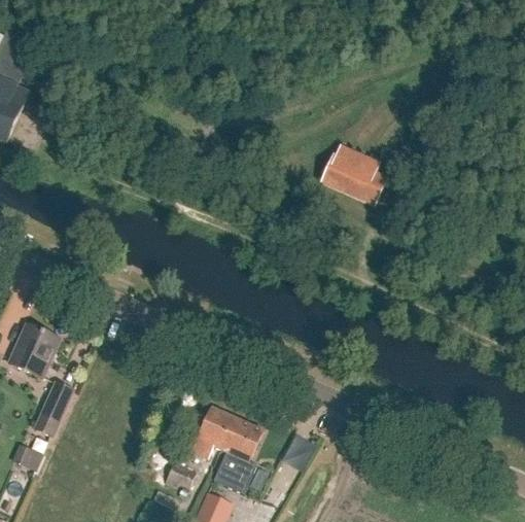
[(0,139),(5,141),(21,106),(27,90),(16,85),(0,77),(0,139)]
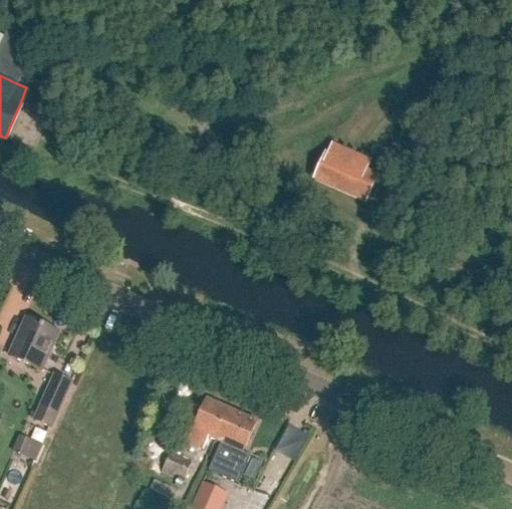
[(369,157),(330,140),(325,150),(323,149),(311,176),(364,199),(376,172),(364,167),(369,157)]
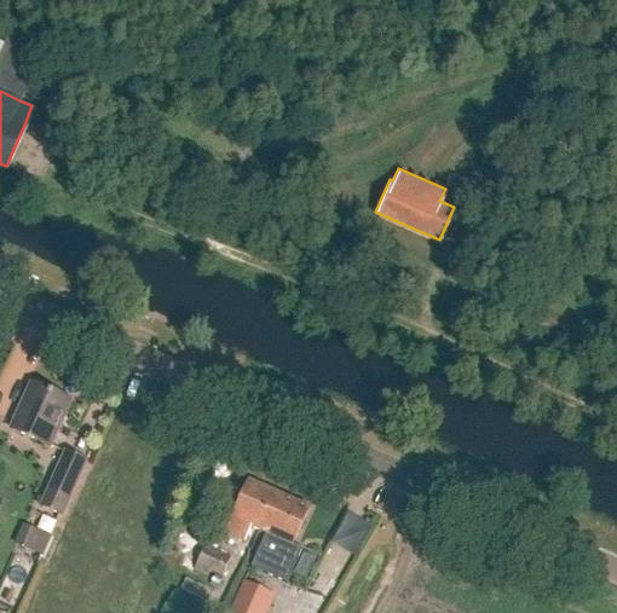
[(59,392),(38,382),(35,388),(27,385),(9,423),(47,441),(65,402),(57,398),(59,392)]
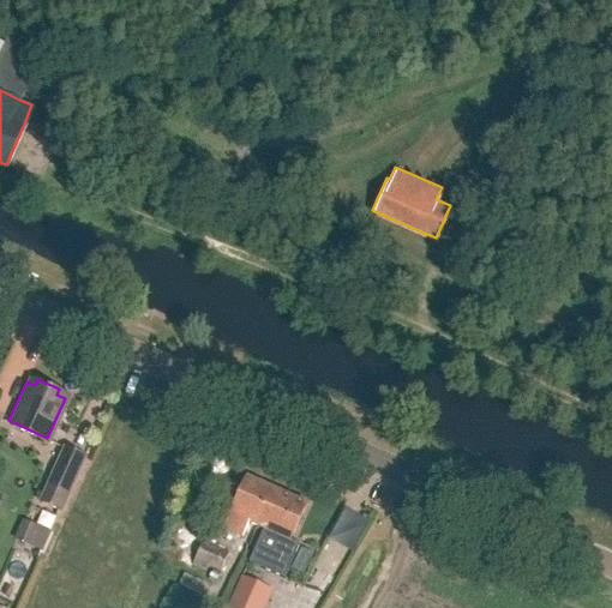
[(60,509),(85,452),(61,441),(36,498),(60,509)]
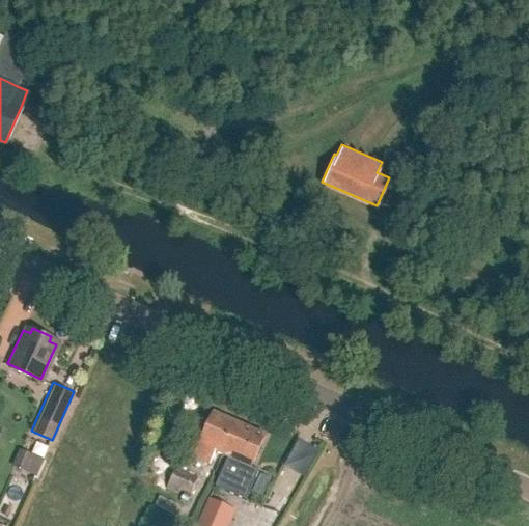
[(223,452),(238,419),(212,408),(197,441),(200,442),(195,453),(209,460),(214,448),(223,452)]
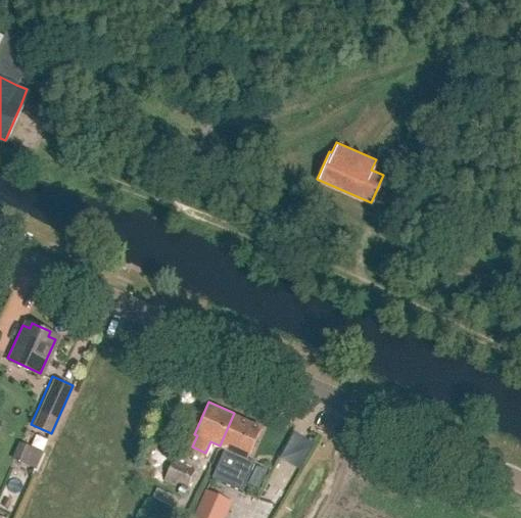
[(259,424),(234,413),(220,445),(223,446),(209,475),(241,488),(254,459),(246,455),(259,424)]
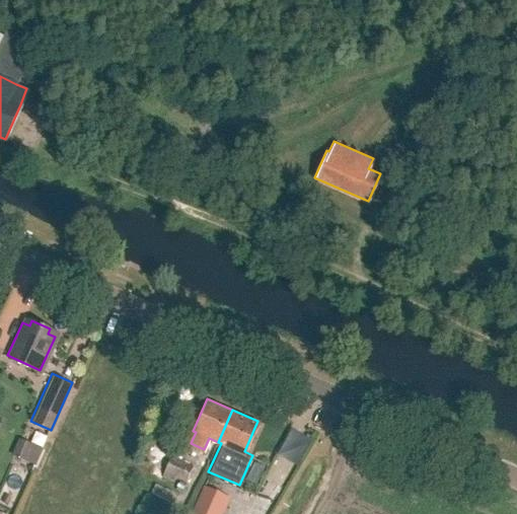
[(9,452),(34,463),(42,446),(17,436),(9,452)]
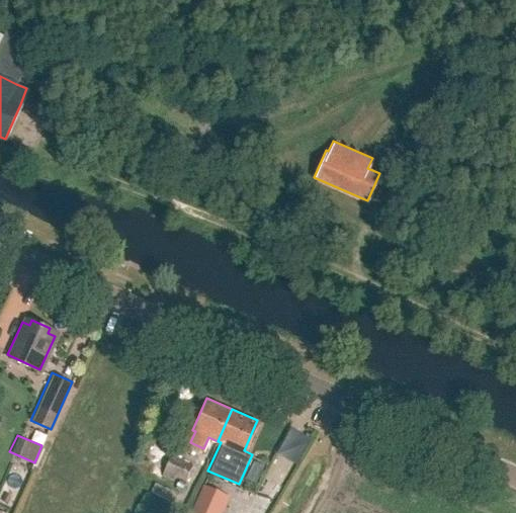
[(185,480),(192,462),(170,452),(160,474),(172,479),(174,475),(185,480)]
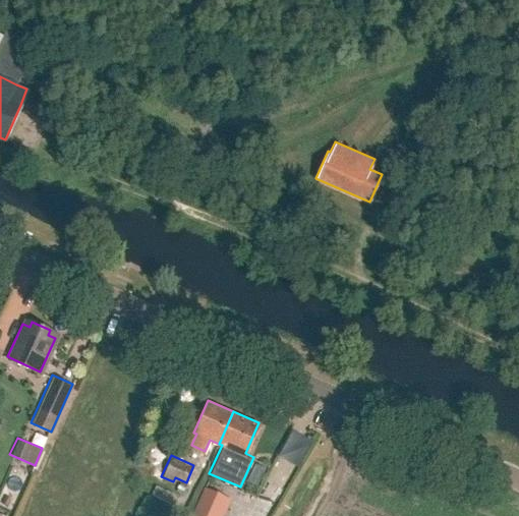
[(169,501),(173,492),(154,482),(150,492),(169,501)]
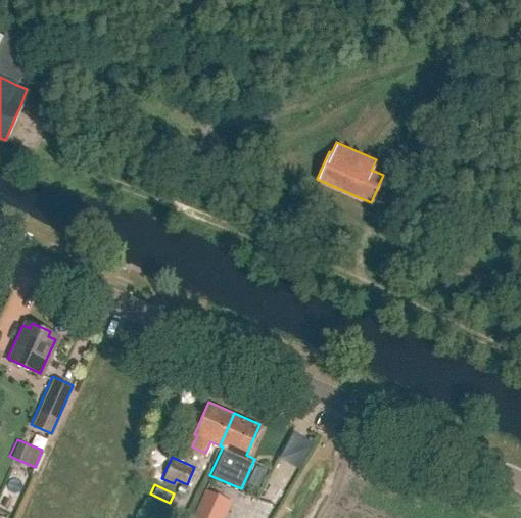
[(220,517),(229,500),(204,489),(191,517),(220,517)]
